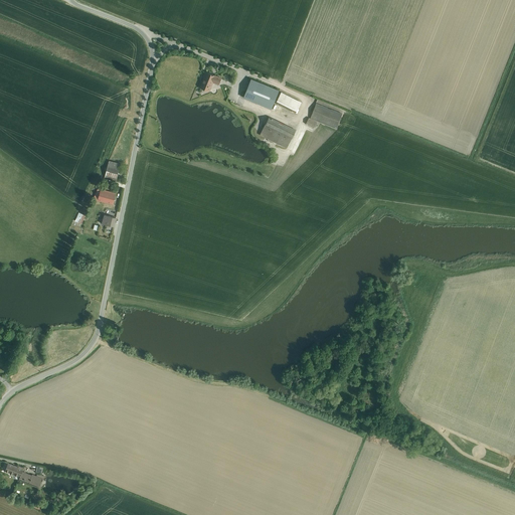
[(202,83),(200,89),(209,92),(213,82),(218,84),(221,78),(205,71),(203,76),(205,77),(203,83),(202,83)]
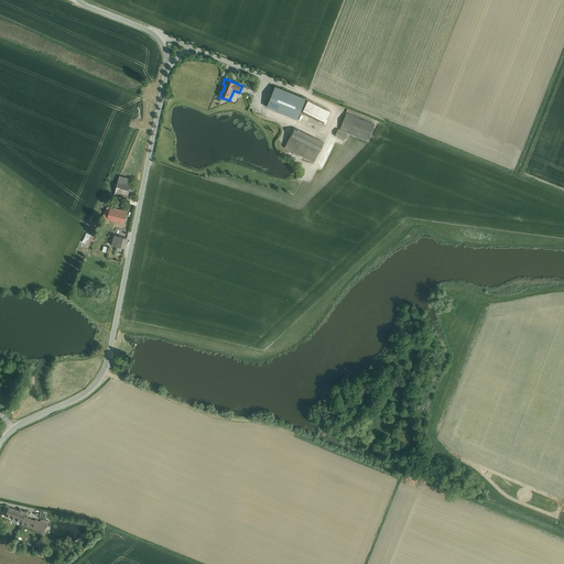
[(275,86),(267,107),(297,119),(305,99),(275,86)]
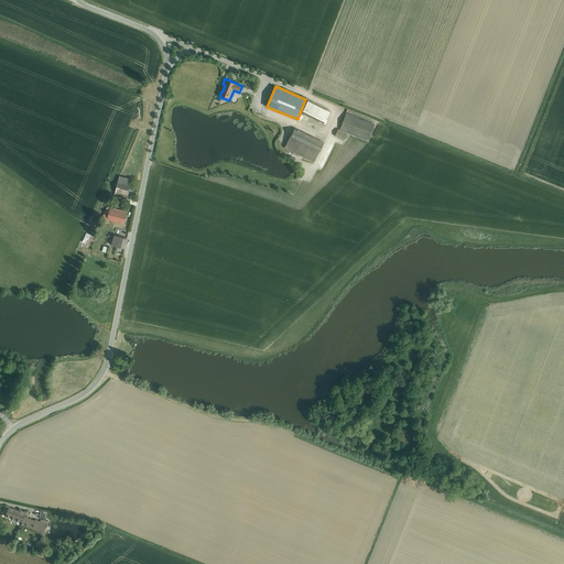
[(308,101),(302,114),(320,122),(320,121),(324,123),(325,125),(327,120),(326,120),(331,112),(308,101)]
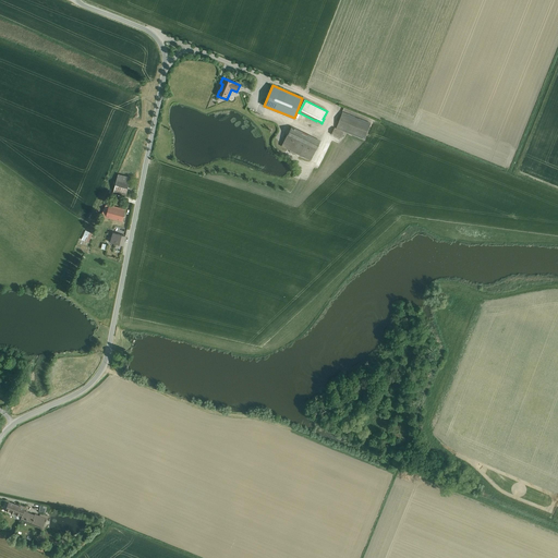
[(335,128),(331,134),(340,138),(342,134),(343,135),(343,133),(342,133),(343,131),(364,140),(371,123),(342,112),(336,129),(335,128)]
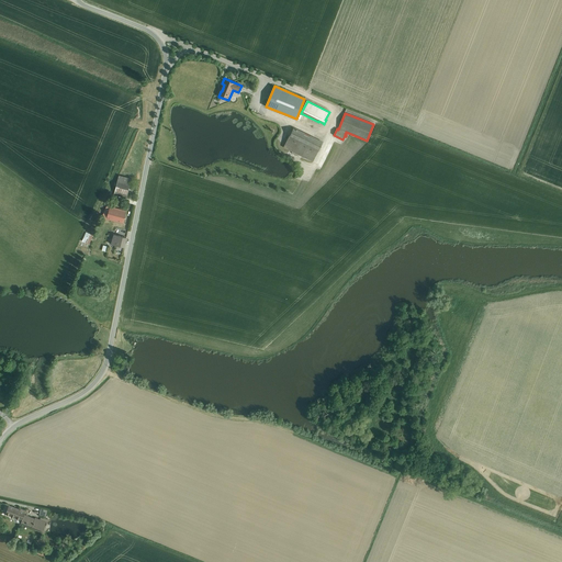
[(284,145),(283,147),(291,150),(300,156),(313,161),(323,142),(294,127),(284,145)]
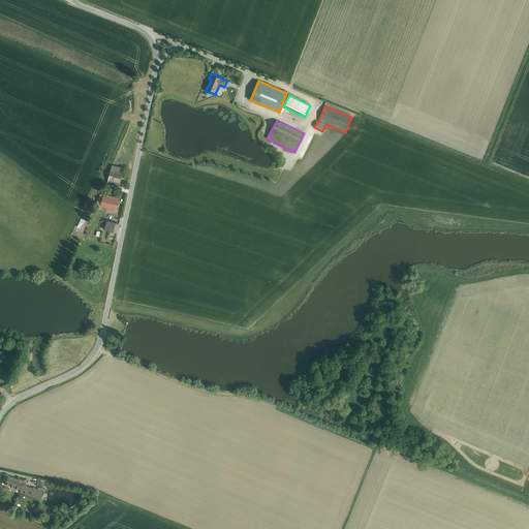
[(112,165),(106,184),(119,187),(124,168),(112,165)]
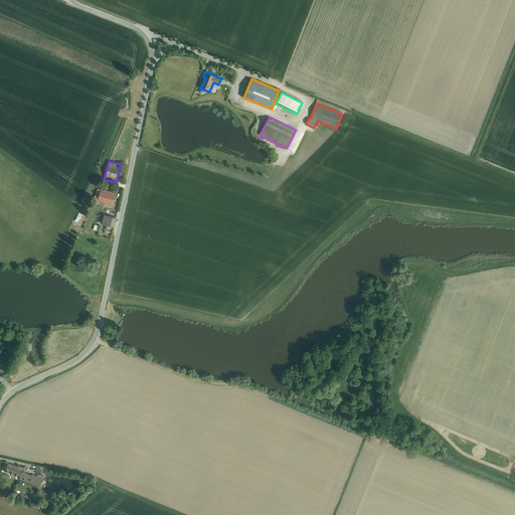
[(98,189),(94,199),(114,204),(116,194),(98,189)]
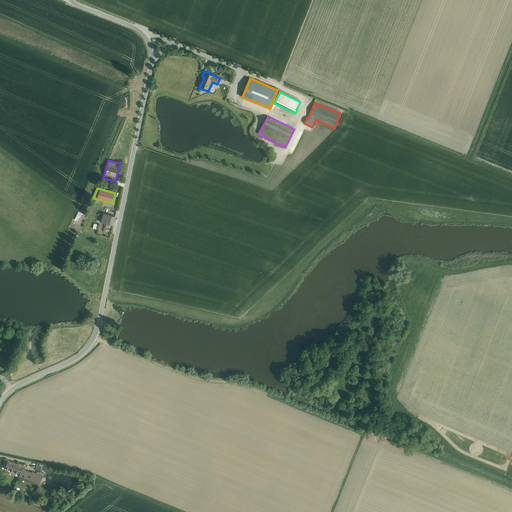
[(78,211),(74,219),(81,222),(83,217),(85,214),(78,211)]
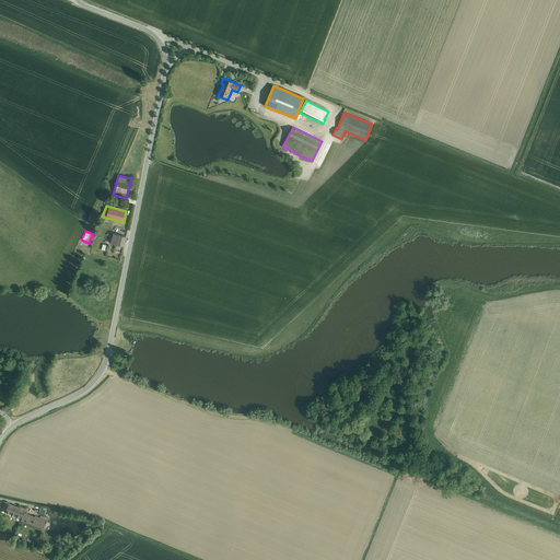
[(113,234),(111,243),(117,245),(116,248),(120,249),(121,246),(124,246),(126,236),(113,234)]
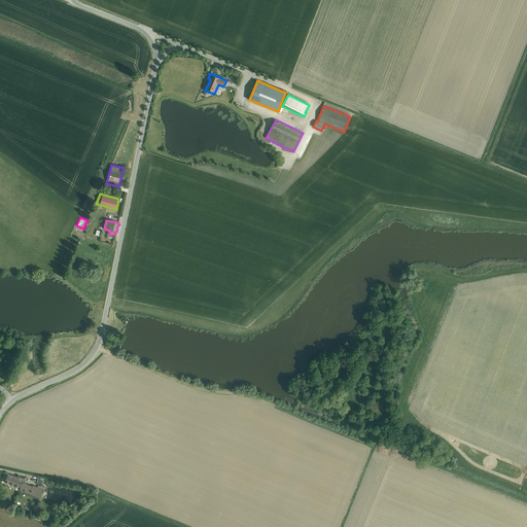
[(5,472),(2,480),(5,481),(5,482),(13,485),(12,488),(40,499),(45,487),(38,485),(37,488),(24,483),(25,479),(20,477),(19,478),(5,472)]
